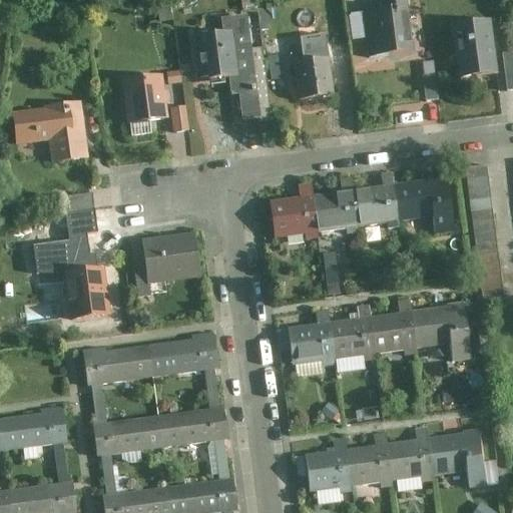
[(363,8),(369,59),(413,53),(405,0),(379,0),(380,5),(363,8)]
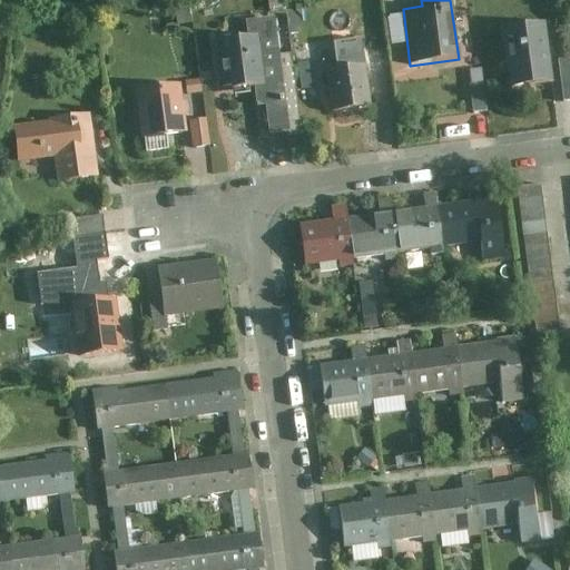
[(245,33),(214,38),(222,89),(252,86),(255,105),(264,102),(268,133),(288,130),(274,16),(244,18),(245,33)]
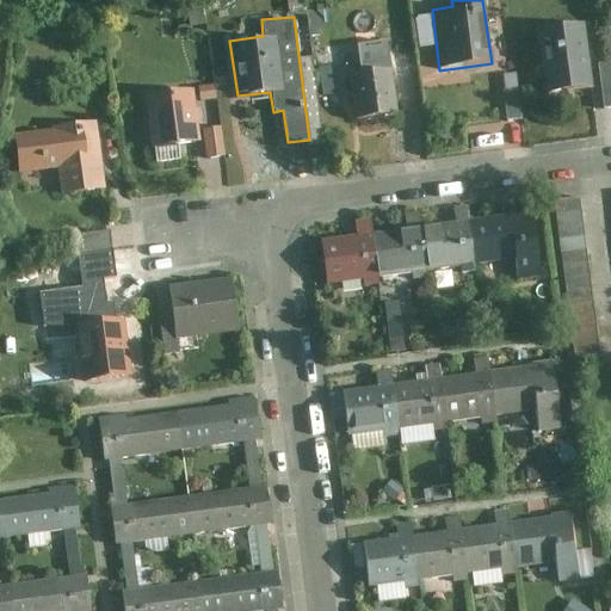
[(592,86),(584,23),(537,29),(545,92),(592,86)]
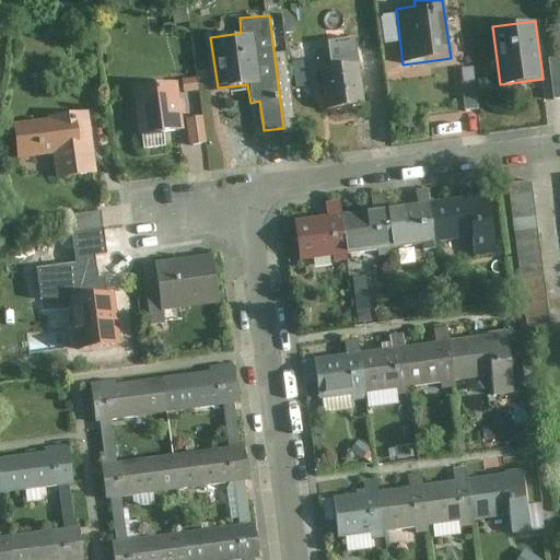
[(553,100),(559,98),(559,55),(548,57),(553,100)]
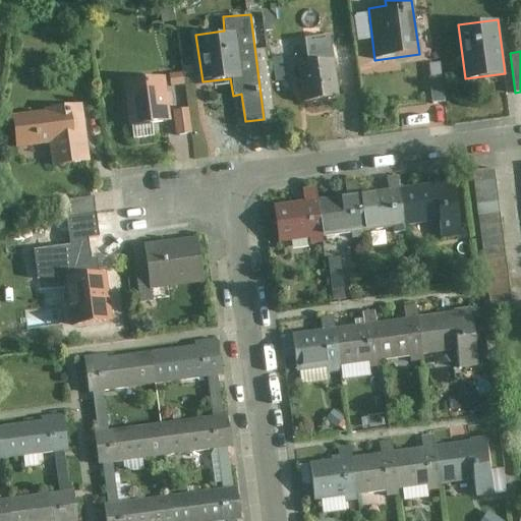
[(279,80),(289,79),(287,57),(277,58),(279,80)]
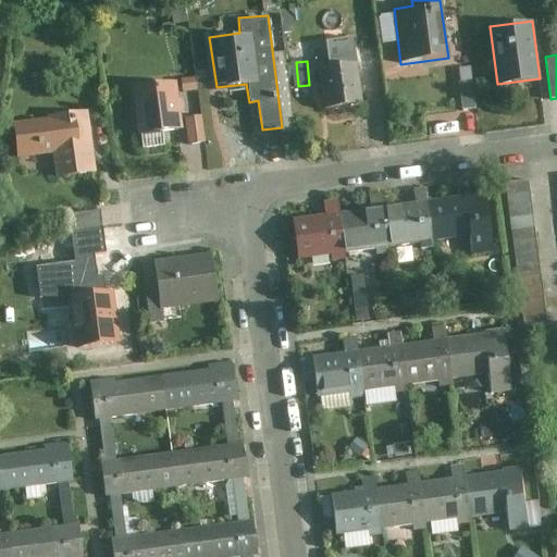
[(361,103),(356,62),(319,67),(324,109),(361,103)]
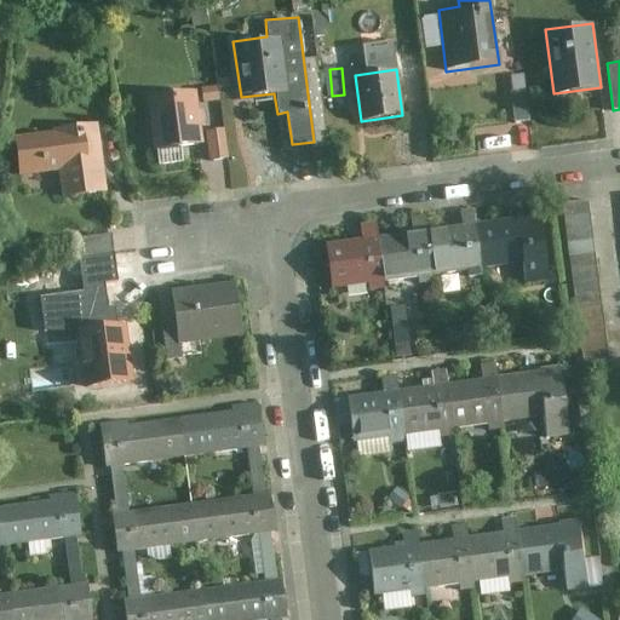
[(194,89),(145,96),(153,149),(201,142),(194,89)]
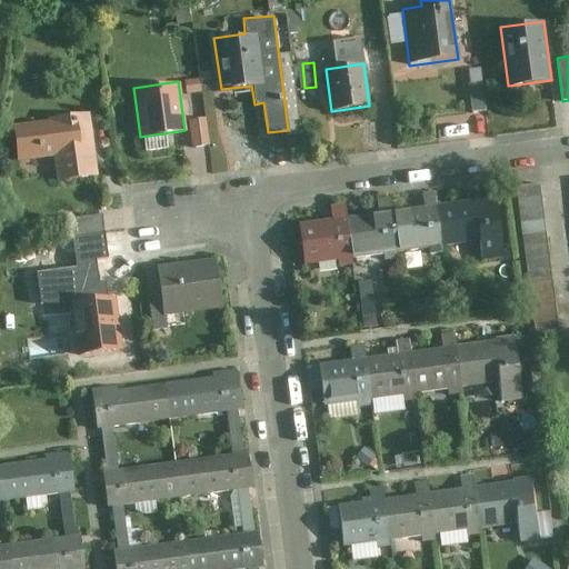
[(487,112),(483,81),(469,82),(472,113),(487,112)]
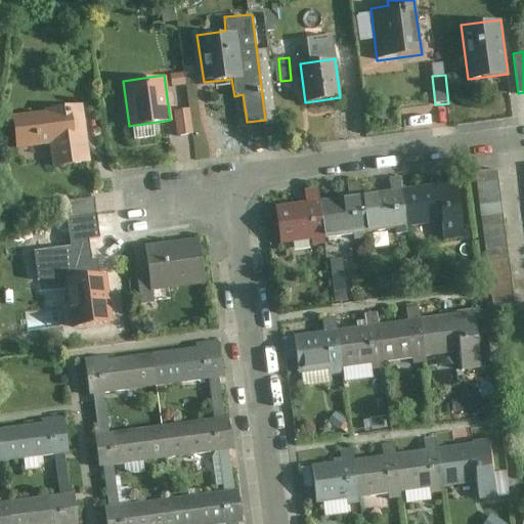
[(88,163),(80,103),(43,108),(43,111),(11,114),(14,148),(48,143),(51,168),(88,163)]
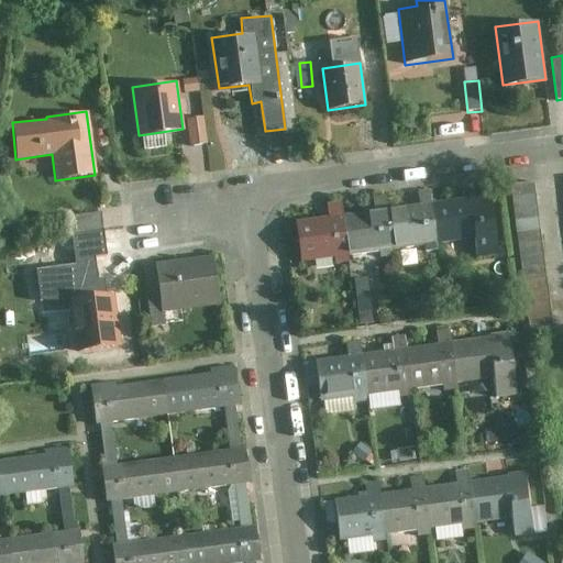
[(167,134),(140,139),(142,151),(169,146),(167,134)]
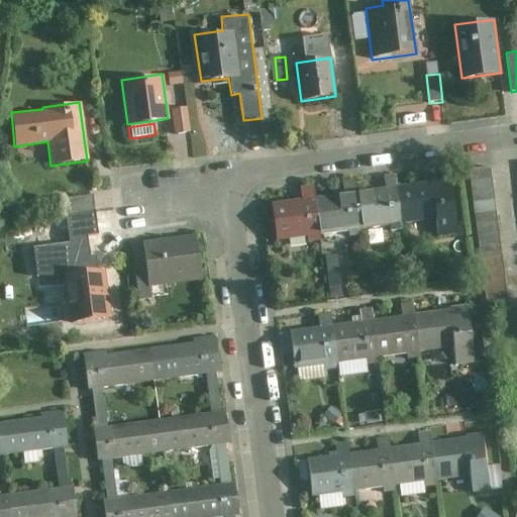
[(508,309),(489,166),(468,169),(487,312),(508,309)]
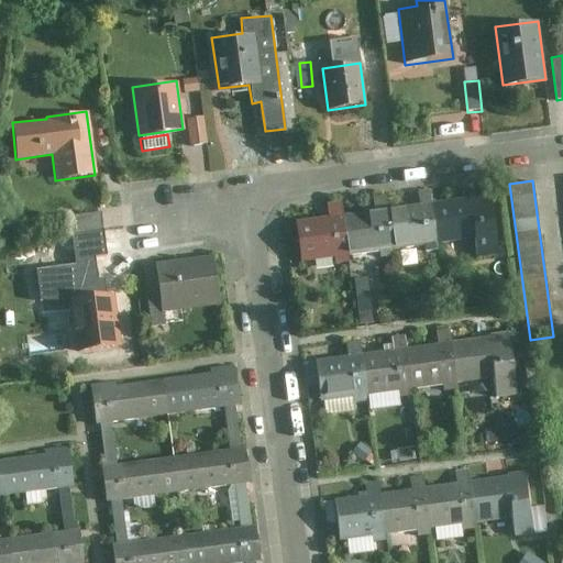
[(419,205),(387,208),(393,250),(424,245),(426,252),(438,250),(438,243),(432,202),(431,189),(418,191),(419,205)]
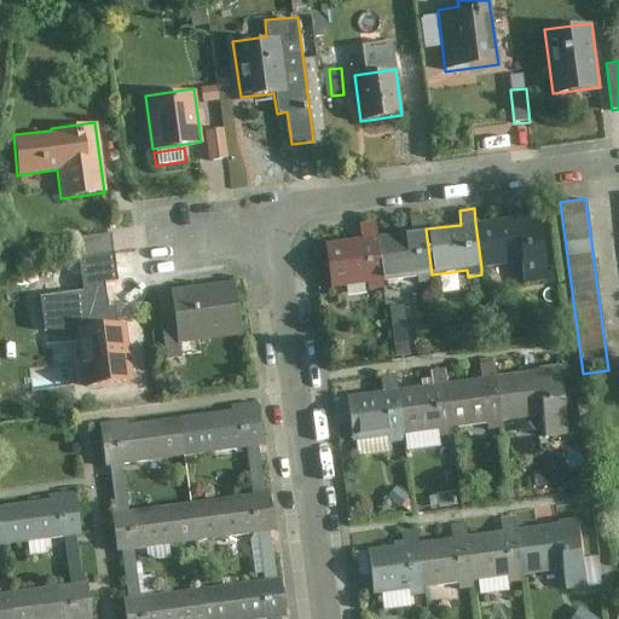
[(538,215),(475,223),(481,267),(521,262),(524,283),(548,279),(538,215)]
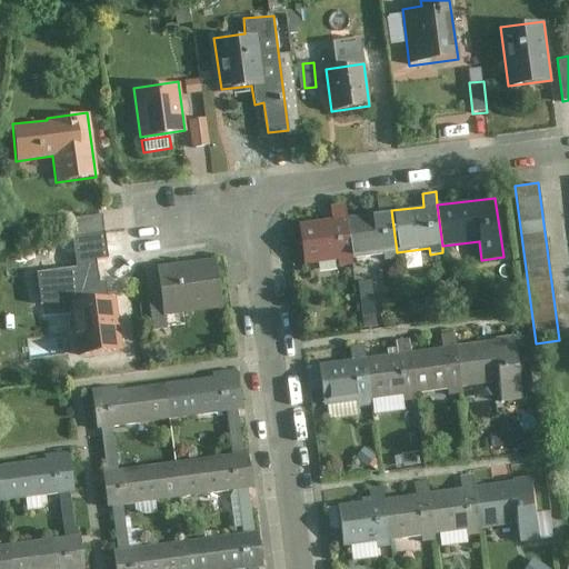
[(332,218),(299,222),(305,263),(338,259),(339,267),(352,266),(351,258),(346,217),(345,203),(331,206),(332,218)]
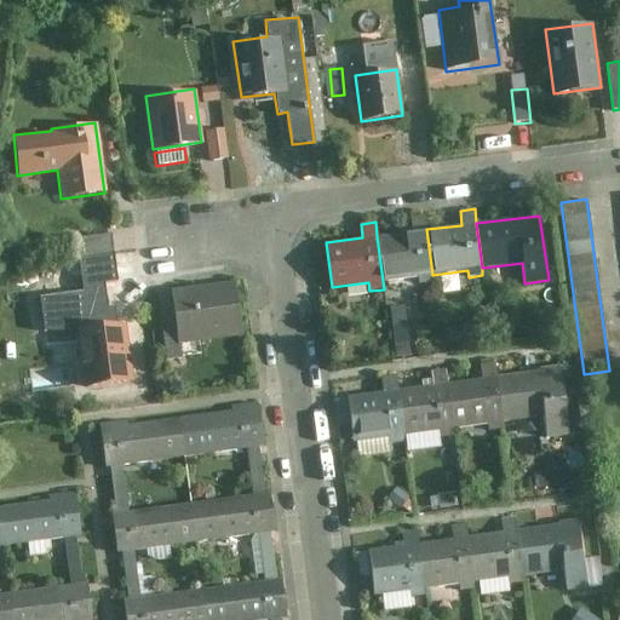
[(377,236),(383,281),(418,276),(419,283),(434,282),(432,275),(426,229),(377,236)]
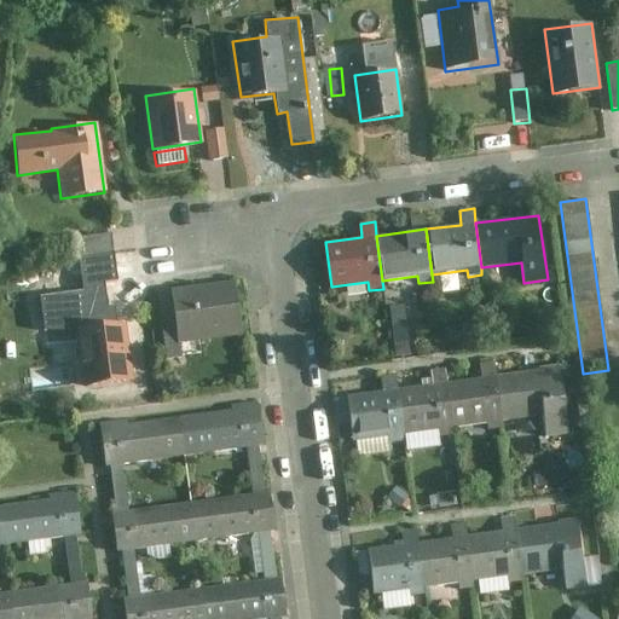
[(110,233),(76,237),(79,254),(113,250),(110,233)]
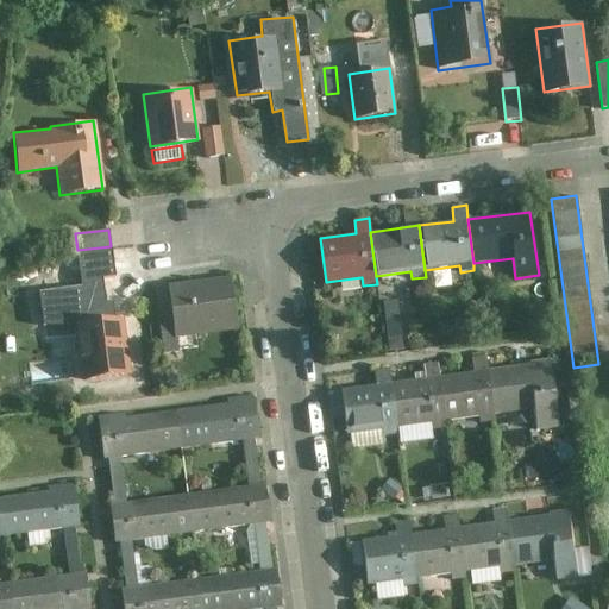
[(113,274),(111,246),(77,250),(80,277),(101,275),(113,274)]
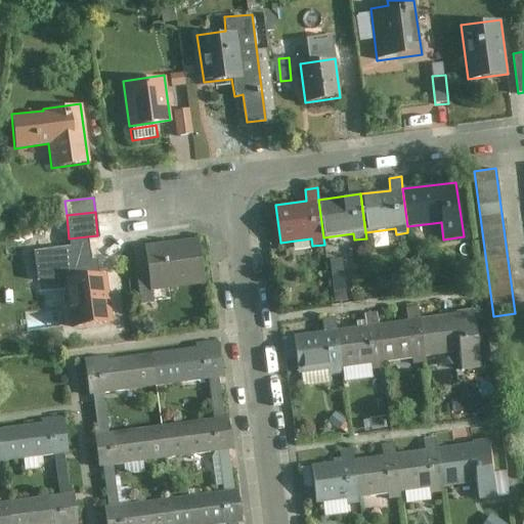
[(87,236),(69,238),(70,246),(33,251),(37,279),(64,279),(71,329),(111,323),(103,273),(98,273),(96,259),(90,259),(87,236)]
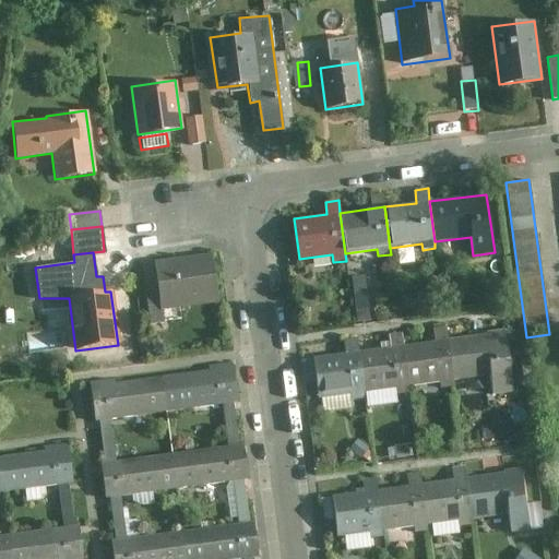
[(217,302),(212,254),(154,261),(157,295),(159,309),(163,309),(217,302)]
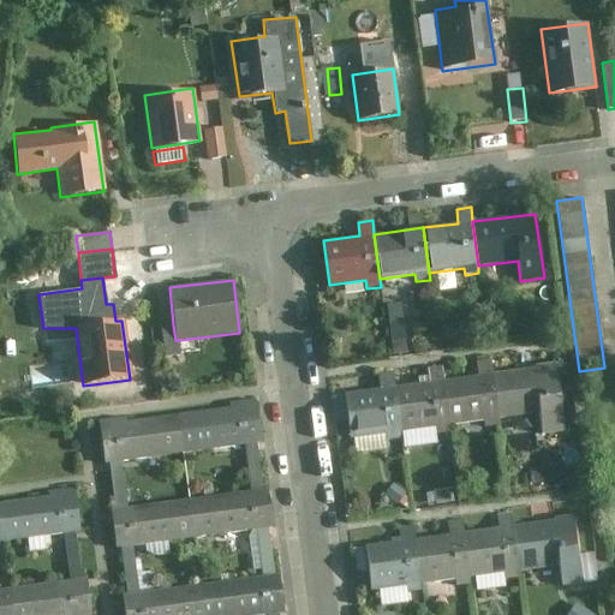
[(405,304),(388,305),(390,353),(407,352),(405,304)]
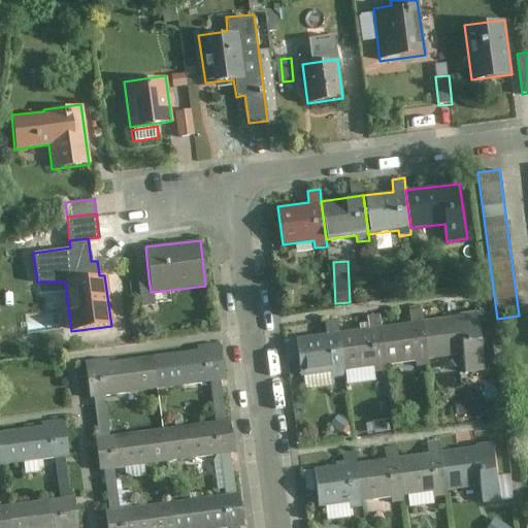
[(151,292),(149,278),(138,279),(141,307),(155,305),(154,292),(151,292)]
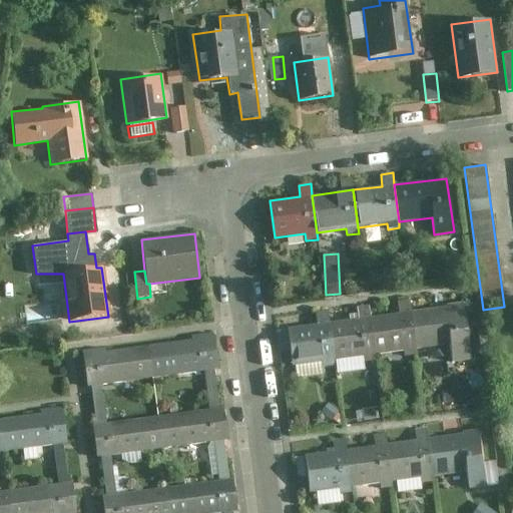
[(399,314),(371,318),(376,355),(403,352),(404,357),(417,355),(416,350),(412,313),(410,300),(398,302),(399,314)]
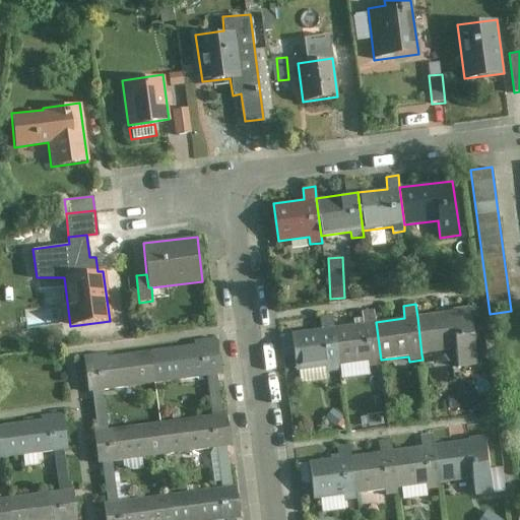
[(333,327),(338,365),(368,361),(369,367),(382,366),(381,360),(376,322),(375,309),(362,311),(363,323),(333,327)]
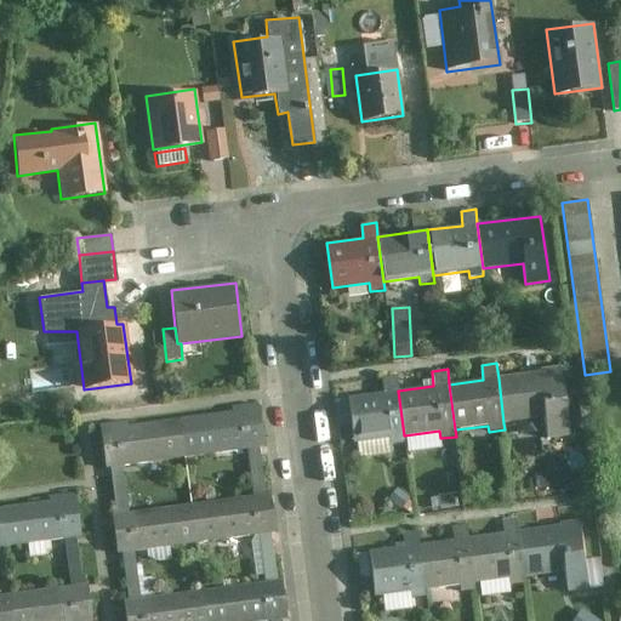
[(499,379),(503,423),(545,419),(547,439),(570,437),(562,370),(499,379)]
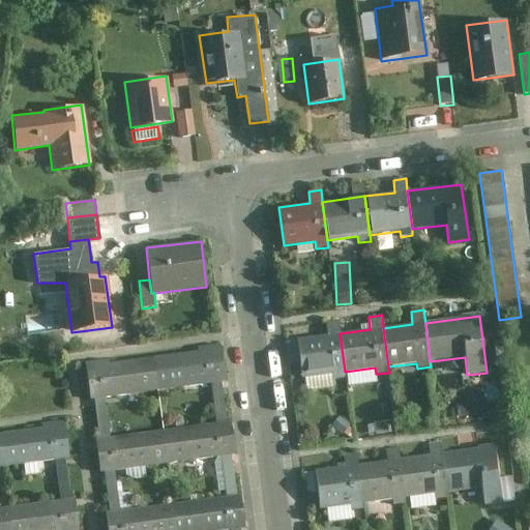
[(327,335),(296,339),(300,377),(332,374),(333,380),(346,378),(345,372),(340,333),(339,320),(326,322),(327,335)]
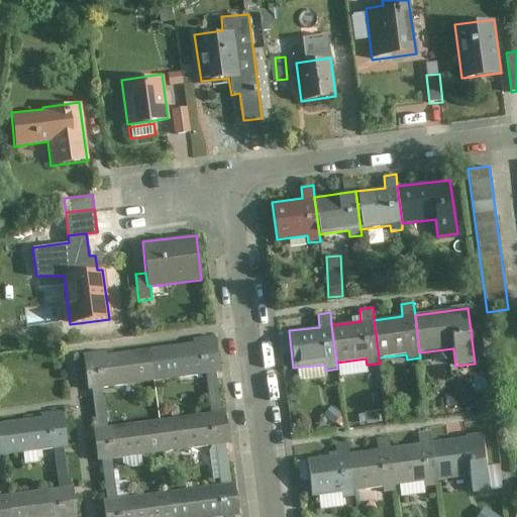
[(214,339),(149,349),(153,381),(219,372),(214,339)]
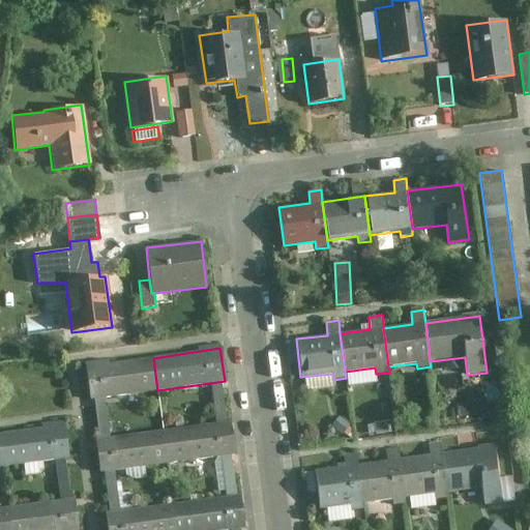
[(85,367),(89,400),(157,390),(153,358),(85,367)]
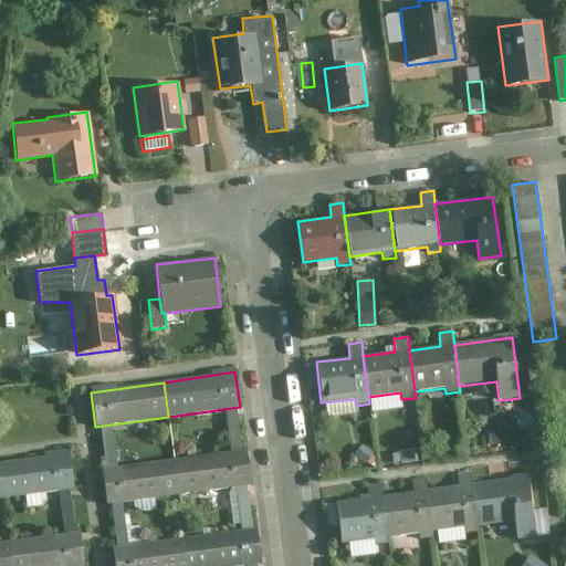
[(247,450),(175,460),(179,495),(251,486),(247,450)]
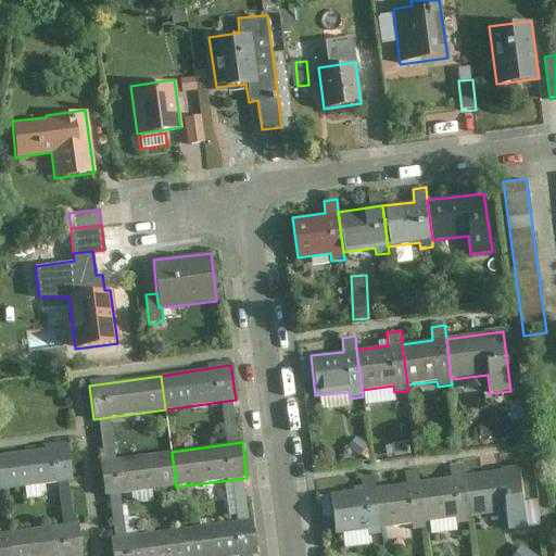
[(67,446),(0,454),(0,478),(1,490),(72,481),(67,446)]
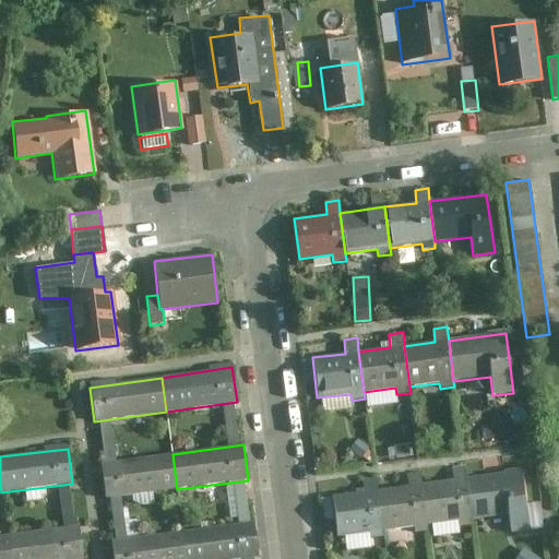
[(99,463),(104,498),(177,489),(173,454),(99,463)]
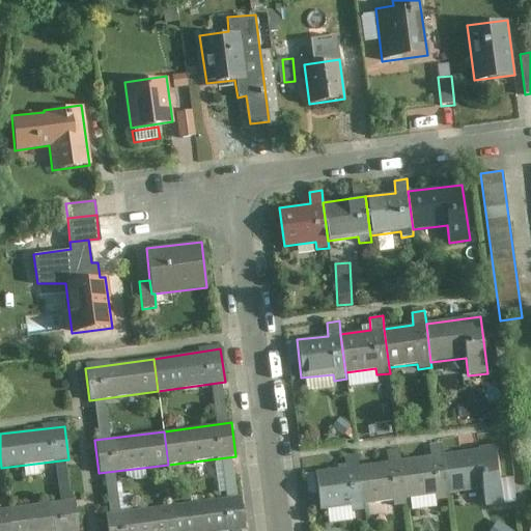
[(430,455),(400,458),(407,498),(436,494),(437,500),(449,498),(449,493),(443,453),(442,442),(429,444),(430,455)]
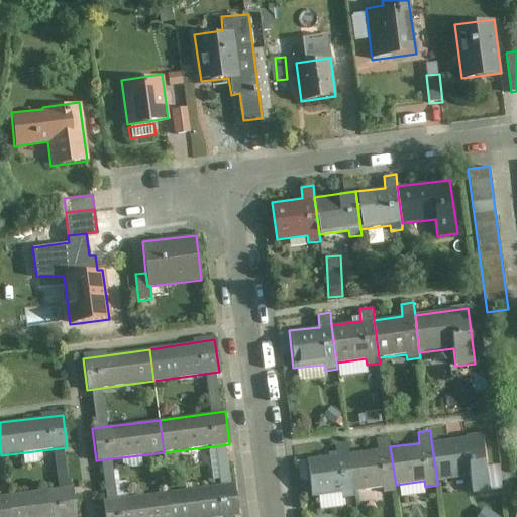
[(484,433),(431,441),(437,480),(470,474),(473,493),(492,490),(484,433)]
